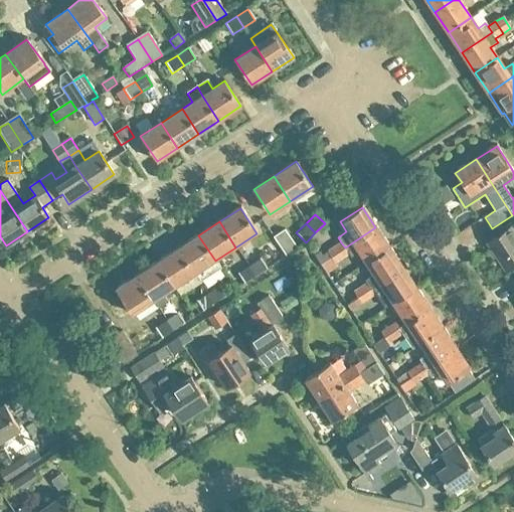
[(375,227),(345,247),(348,253),(350,257),(359,250),(367,263),(389,247),(375,227)]
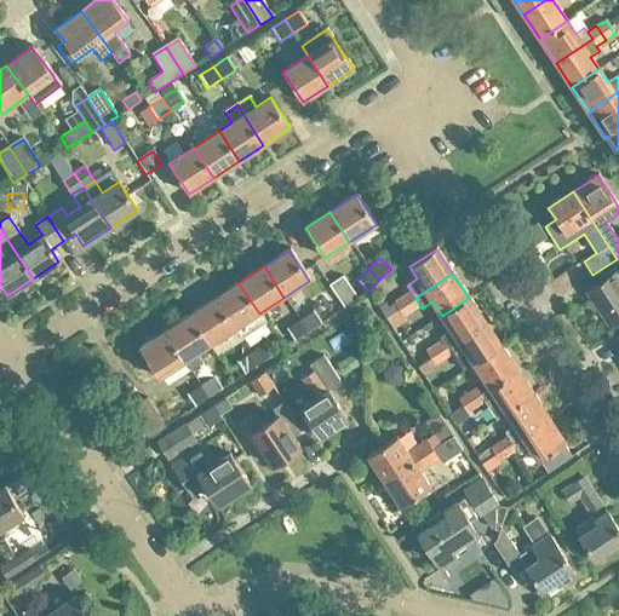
[(618,320),(618,282),(614,275),(586,293),(609,327),(618,320)]
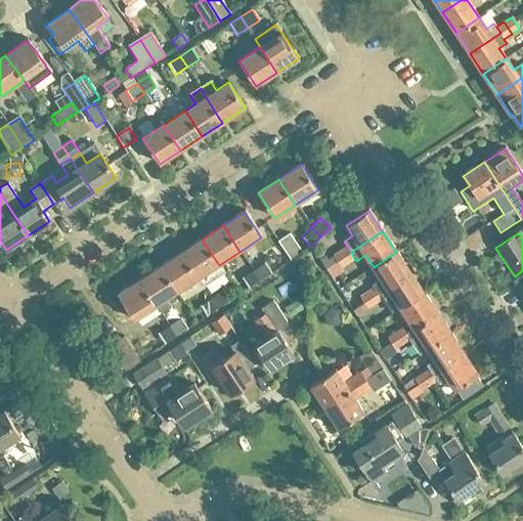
[(301,252),(290,234),(278,242),(290,260),(301,252)]
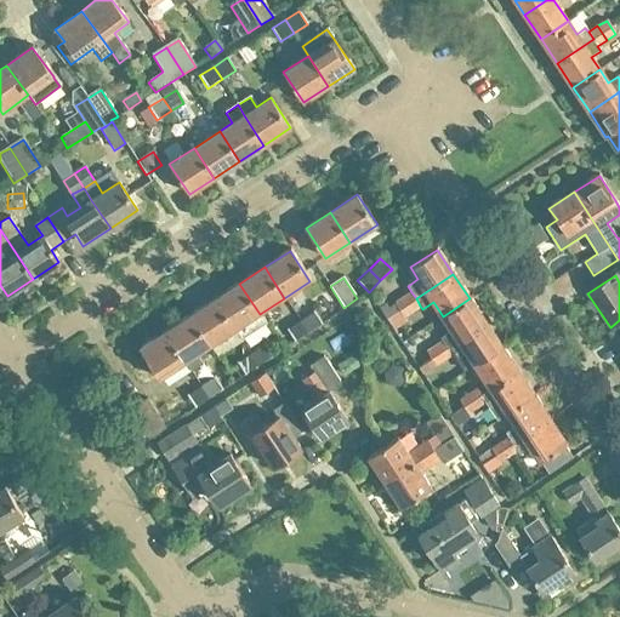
[(260,314),(239,284),(215,300),(234,330),(242,340),(266,324),(260,314)]
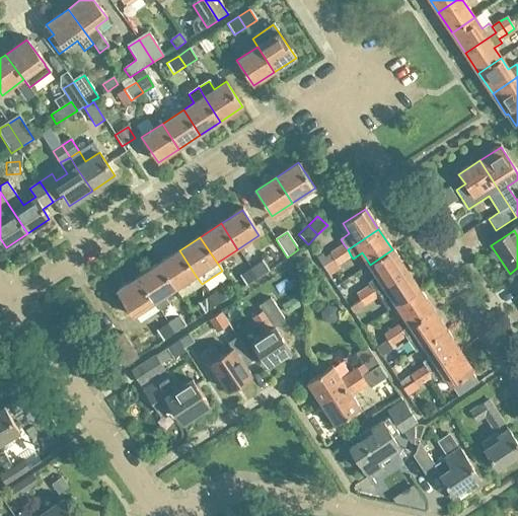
[(345,260),(351,255),(348,249),(344,244),(337,249),(345,260)]
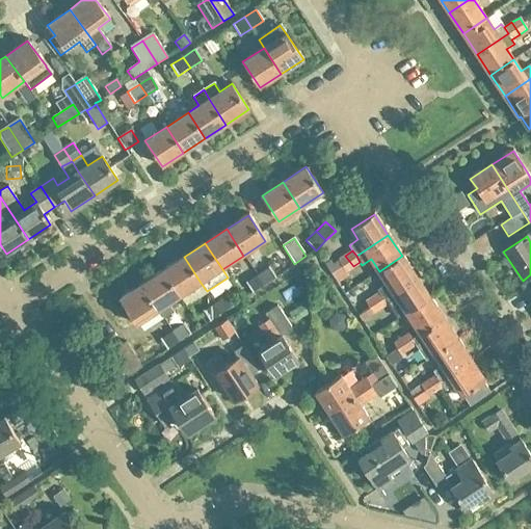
[(345,272),(353,266),(345,256),(338,261),(345,272)]
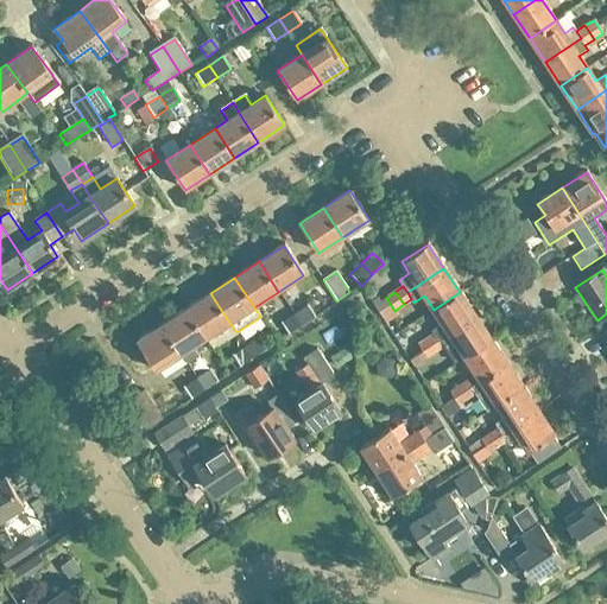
[(475,316),(473,313),(460,292),(434,310),(442,324),(431,331),(434,334),(438,341),(475,316)]
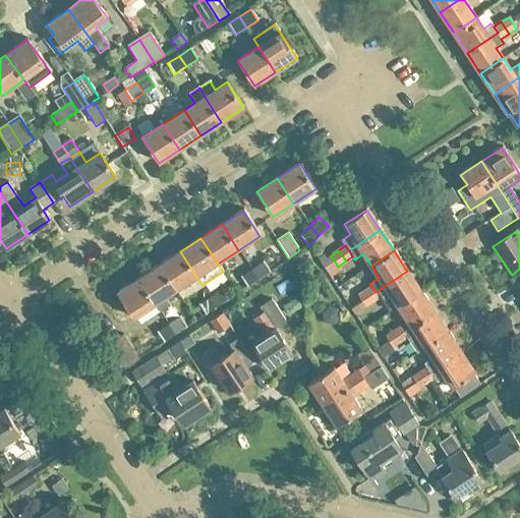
[(196,277),(180,251),(159,266),(176,291),(196,277)]
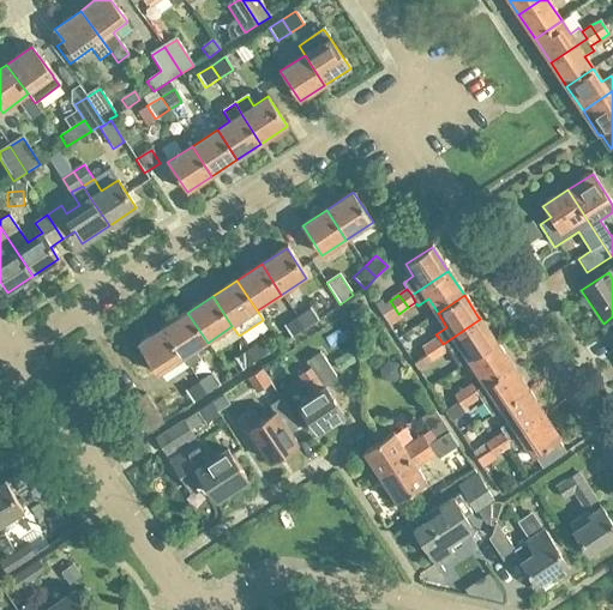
[(310,308),(295,316),(304,330),(318,320),(310,308)]
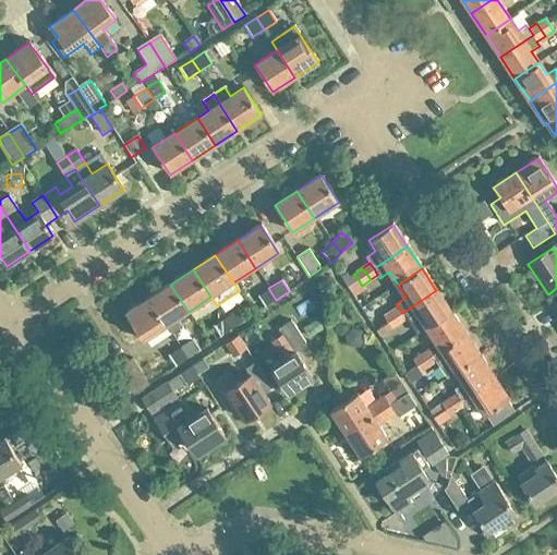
[(180,328),(176,321),(189,312),(170,285),(148,299),(166,326),(171,334),(180,328)]
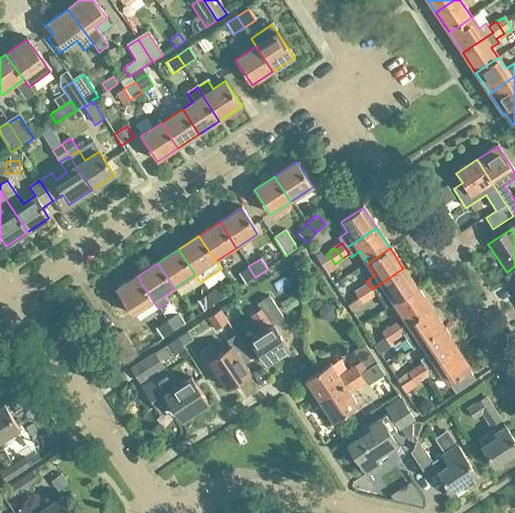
[(245,284),(255,277),(248,266),(238,273),(245,284)]
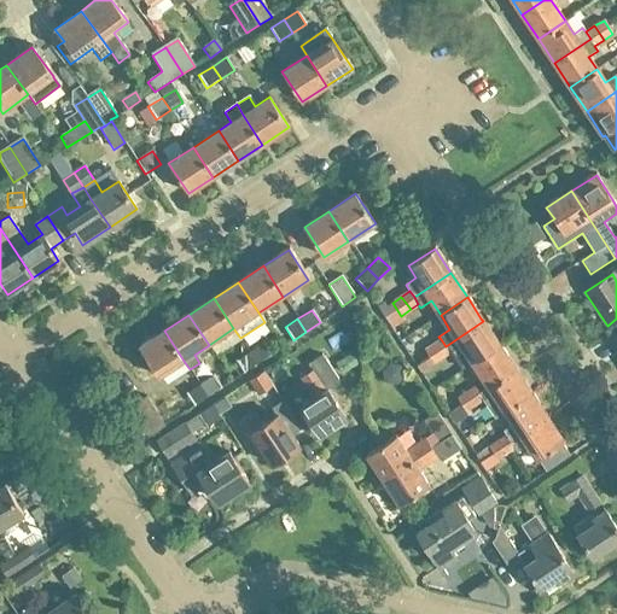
[(499,345),(484,323),(483,321),(446,346),(450,352),(450,354),(453,358),(464,351),(472,363),(499,345)]
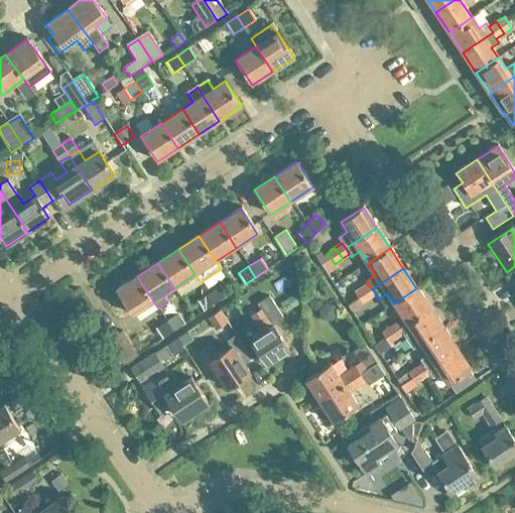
[(153,301),(137,276),(115,290),(132,315),(153,301)]
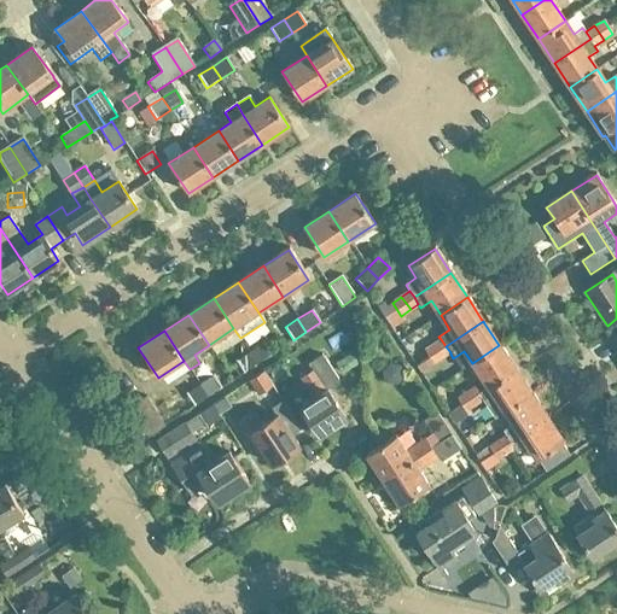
[(441,339),(432,344),(442,358),(450,354),(450,352),(446,346),(441,339)]
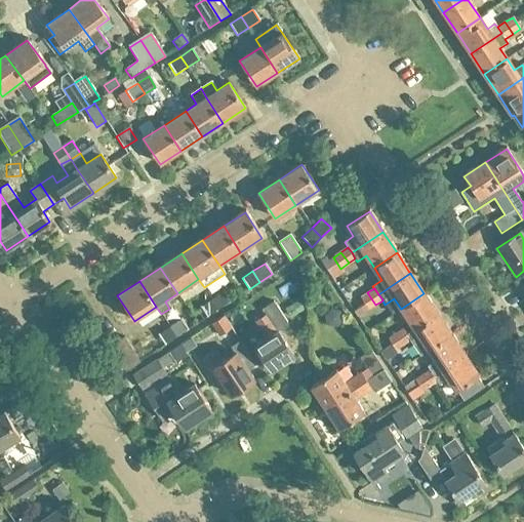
[(223,291),(210,299),(217,310),(230,302),(223,291)]
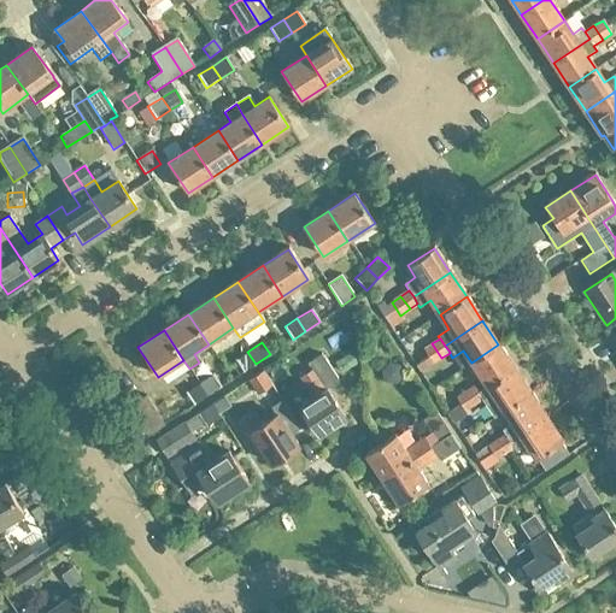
[(433,364),(441,358),(432,343),(423,349),(433,364)]
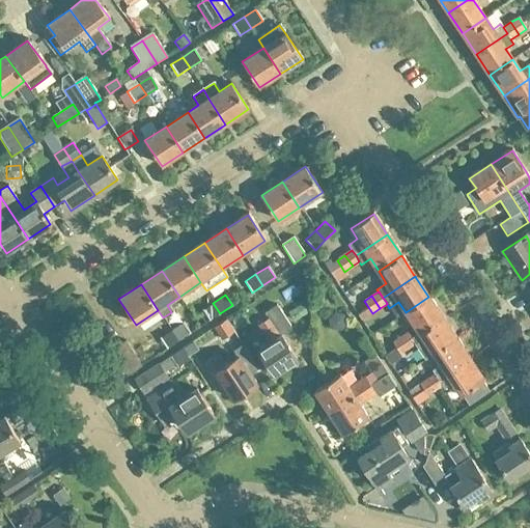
[(442,317),(428,297),(406,312),(419,333),(437,322),(442,317)]
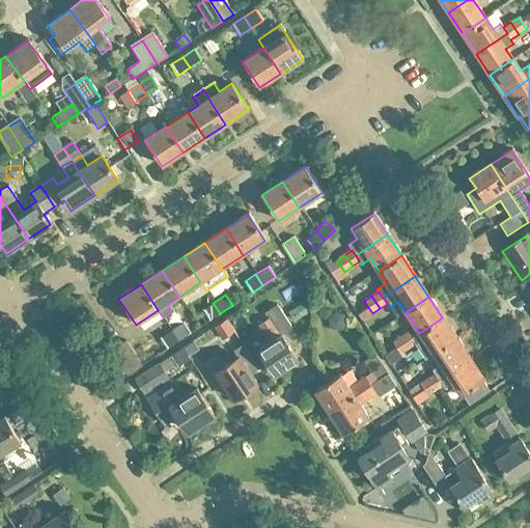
[(210,321),(220,313),(213,303),(202,310),(210,321)]
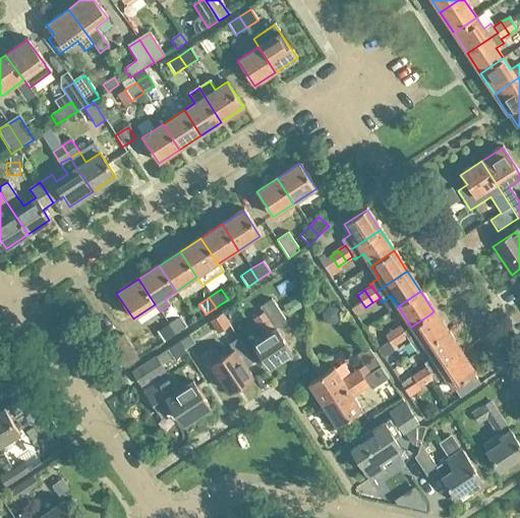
[(290,352),(276,329),(285,323),(270,300),(258,307),(263,312),(253,319),(265,336),(253,343),(269,366),(290,352)]
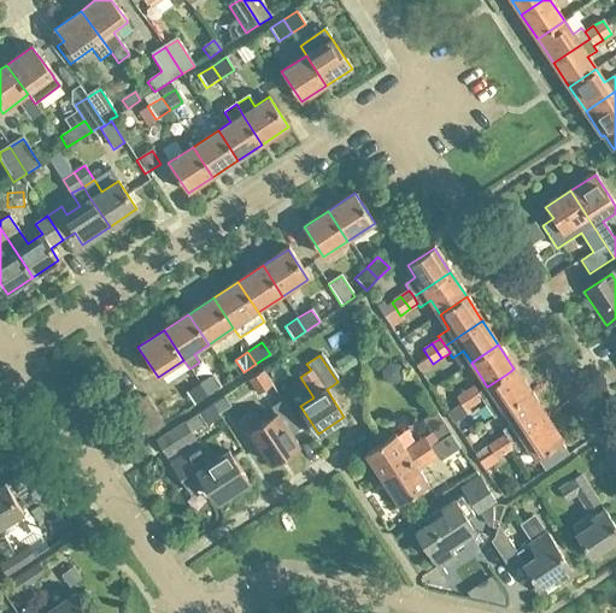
[(504,411),(531,393),(514,369),(508,373),(487,387),(477,394),(481,400),(493,418),(504,411)]
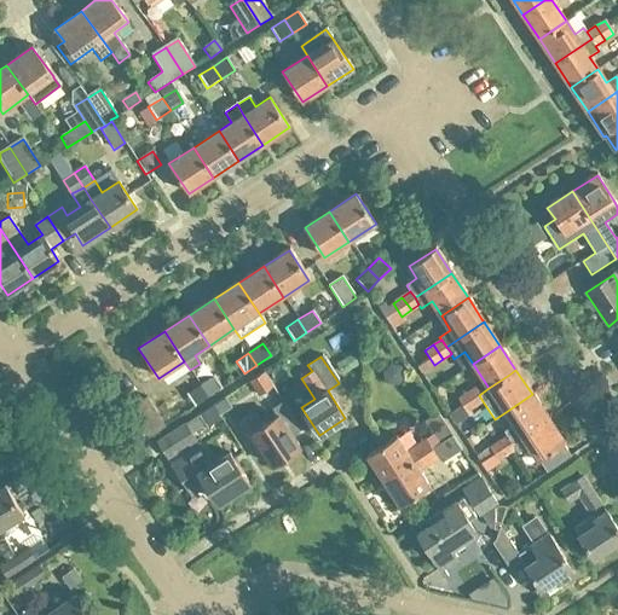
[(283,404),(263,373),(248,383),(269,413),(283,404)]
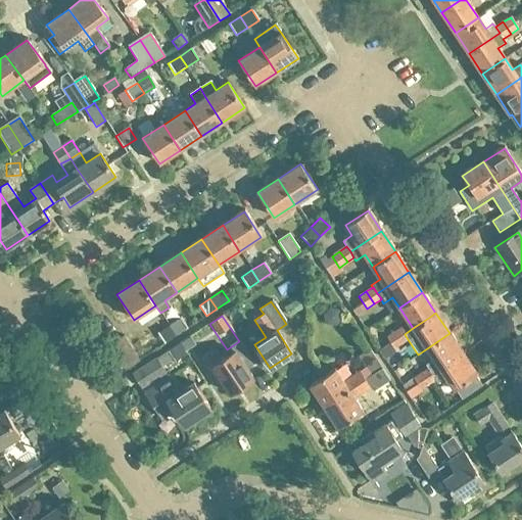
[(180,318),(169,326),(175,336),(187,329),(180,318)]
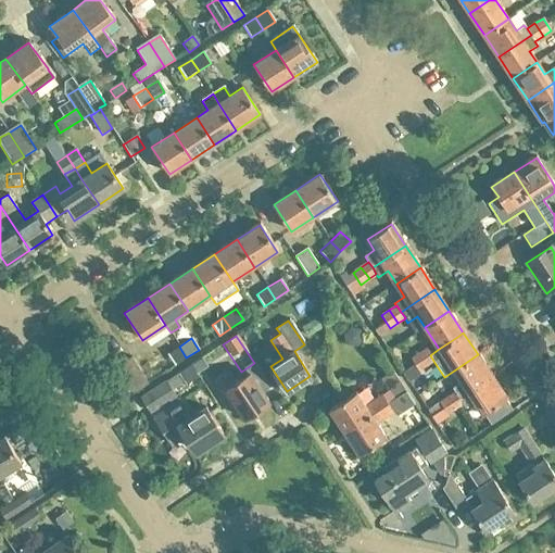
[(175,365),(186,357),(179,347),(167,354),(175,365)]
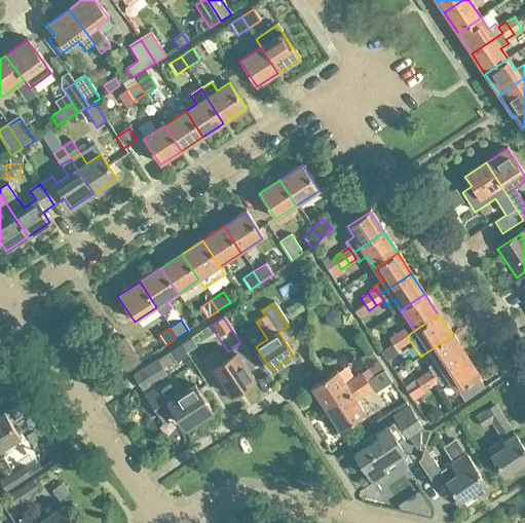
[(403,330),(396,334),(404,346),(410,341),(407,336),(403,330)]
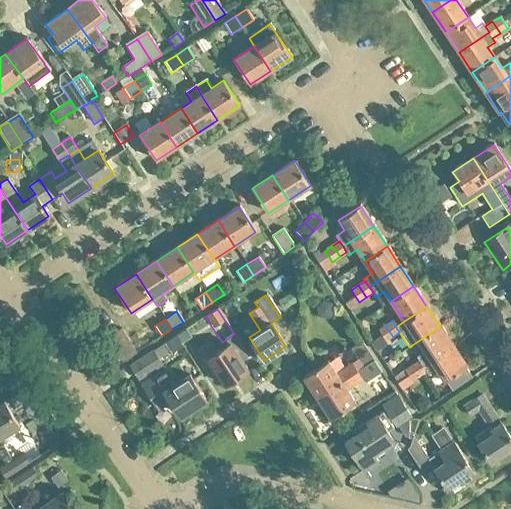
[(385,342),(393,337),(385,325),(378,331),(385,342)]
